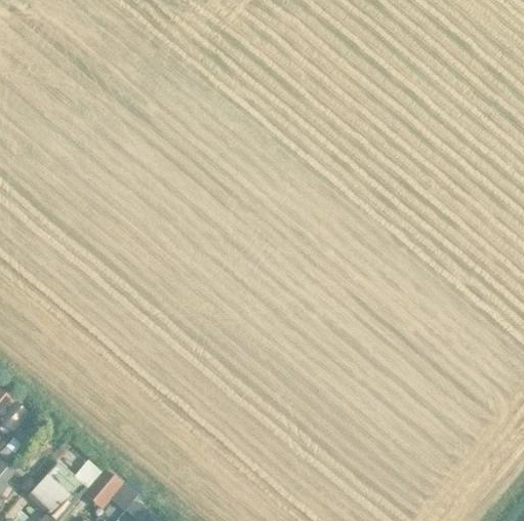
[(0,417),(15,400),(0,387),(0,417)]
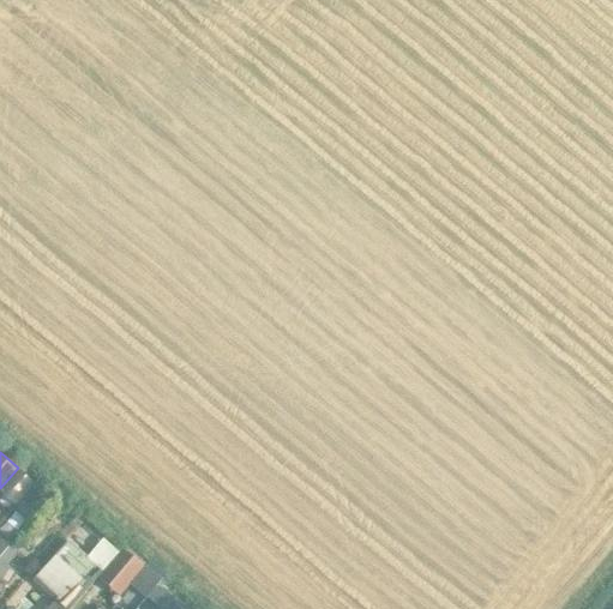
[(0,488),(0,489),(13,501),(32,480),(18,468),(0,488)]
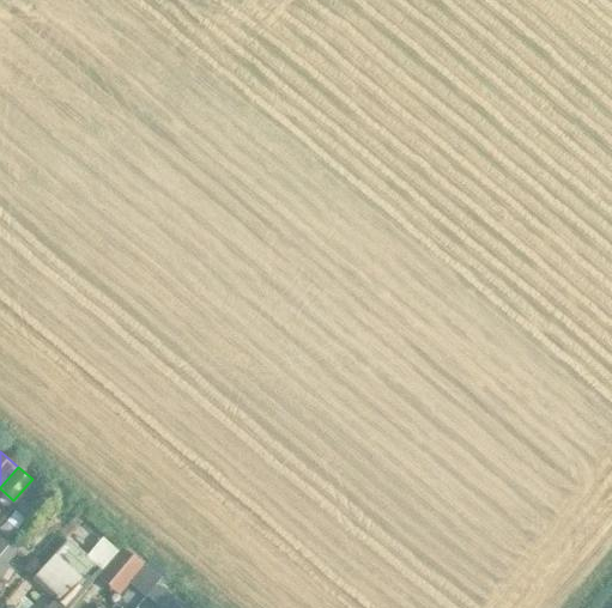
[(0,552),(11,540),(0,530),(0,552)]
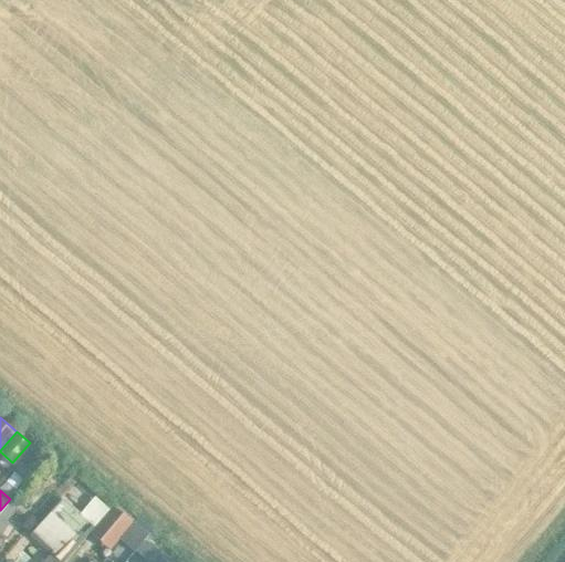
[(59,557),(90,521),(63,498),(52,510),(51,509),(31,531),(59,557)]
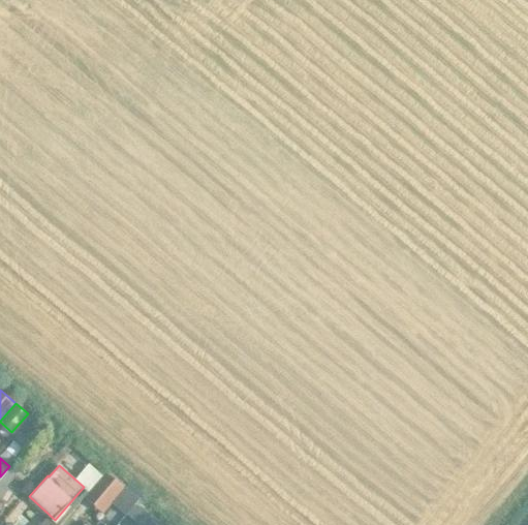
[(9,466),(0,476),(0,507),(13,492),(6,486),(17,473),(9,466)]
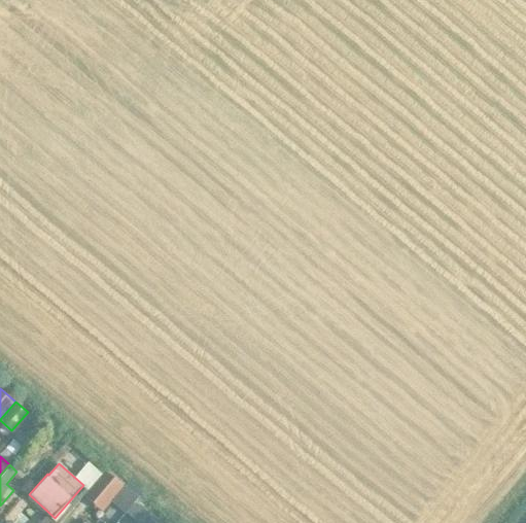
[(113,501),(128,484),(108,466),(83,494),(102,511),(112,500),(113,501)]
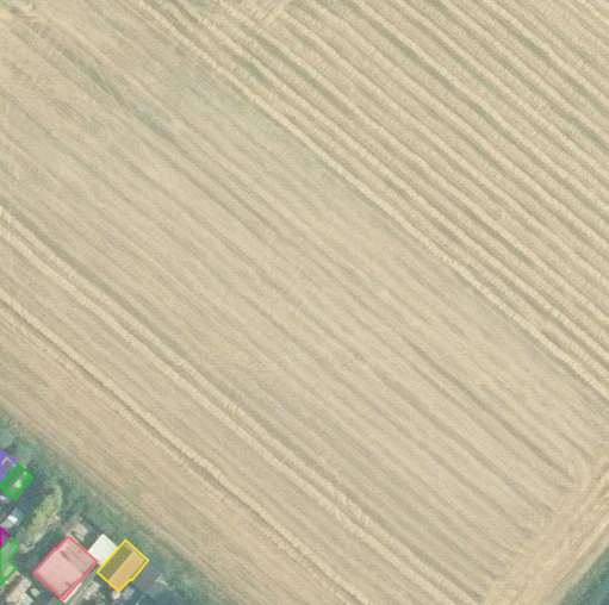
[(148,560),(131,580),(145,593),(155,582),(154,581),(160,574),(148,563),(149,561),(148,560)]
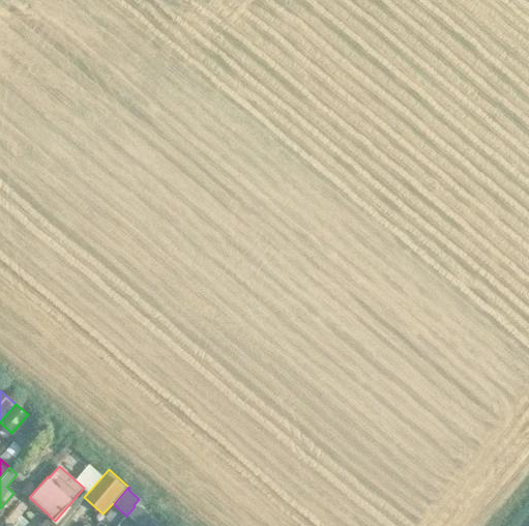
[(135,506),(126,516),(139,525),(140,525),(147,518),(135,506)]
